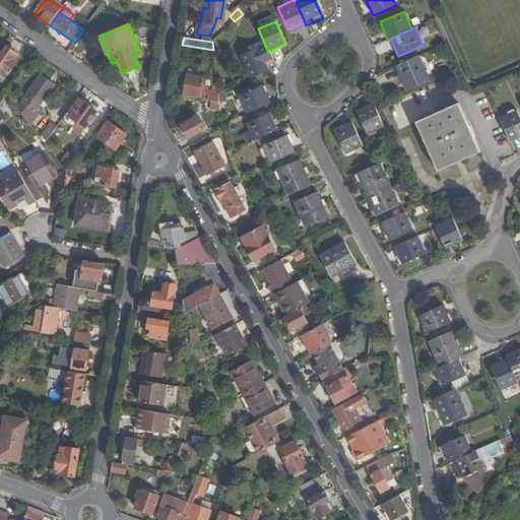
[(15,52),(7,46),(0,56),(0,75),(4,78),(8,72),(9,72),(17,61),(19,58),(16,56),(14,58),(11,56),(15,52)]
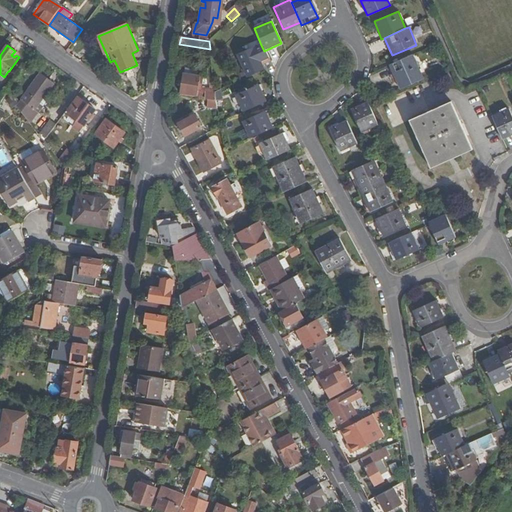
[(258,61),(266,57),(264,51),(261,45),(236,55),(246,78),(263,70),(258,61)]
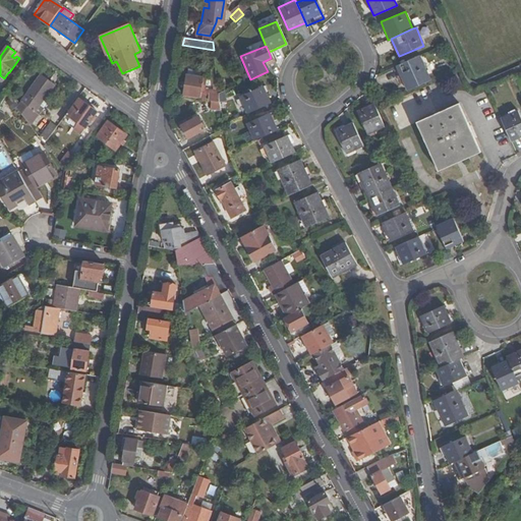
[(419,55),(396,65),(404,83),(407,91),(430,79),(419,55)]
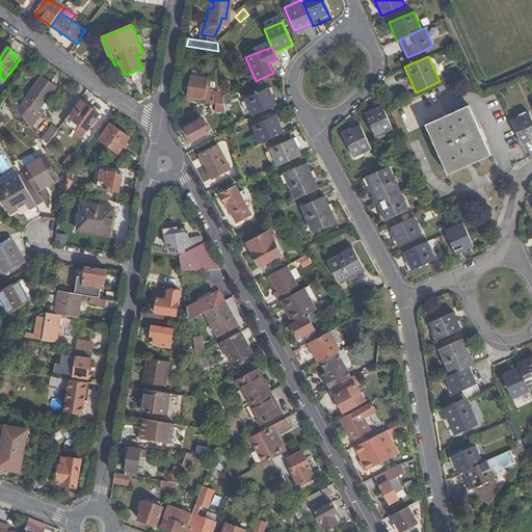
[(19,111),(32,130),(46,111),(43,109),(57,87),(44,77),(19,111)]
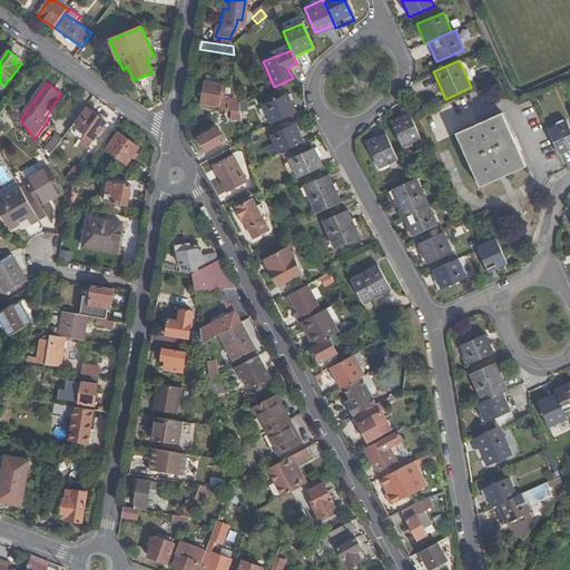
[(220,85),(206,82),(203,104),(218,106),(219,101),(224,101),(226,86),(220,85)]
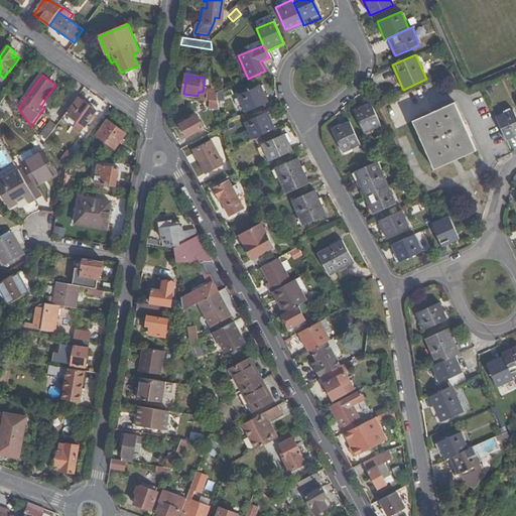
[(238,96),(245,113),(268,103),(261,86),(238,96)]
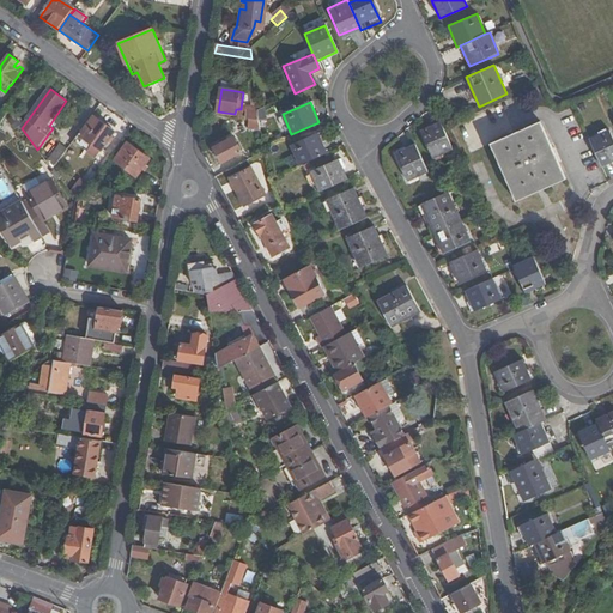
[(248,108),(247,119),(260,121),(259,110),(248,108)]
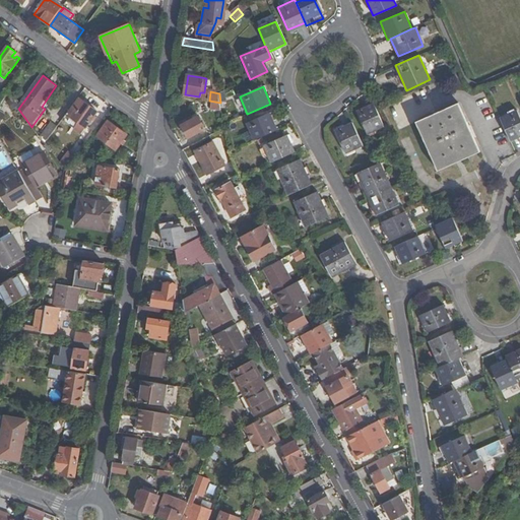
[(78,98),(62,120),(67,123),(81,134),(88,124),(91,125),(94,121),(92,119),(98,112),(78,98)]
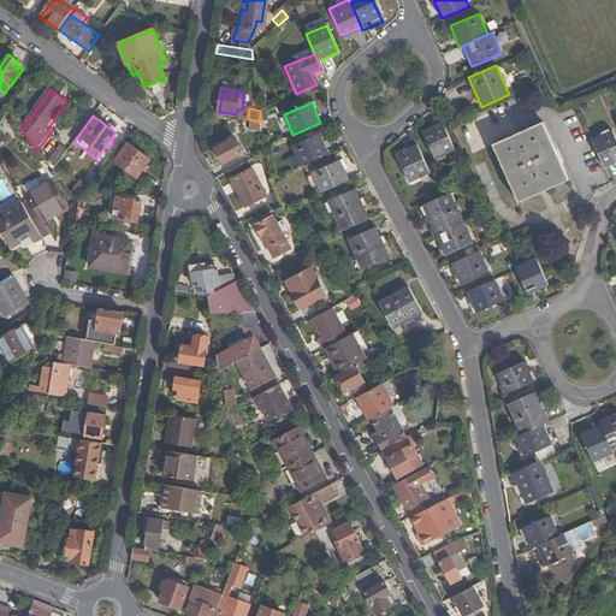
[(454,149),(442,122),(420,130),(433,159),(454,149)]
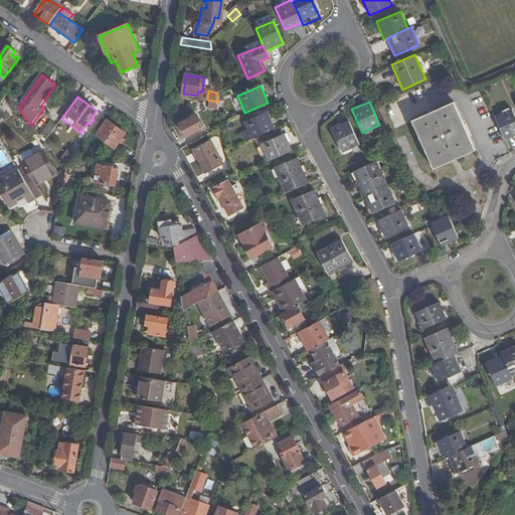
[(474,152),(453,103),(410,121),(432,170),(474,152)]
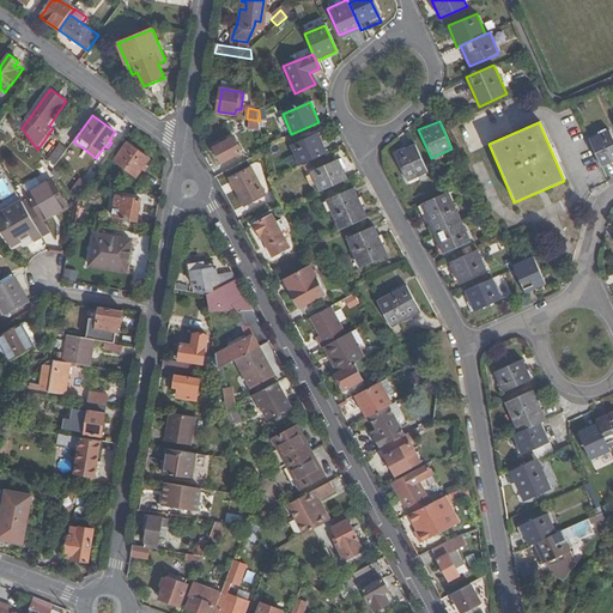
[(612,143),(607,131),(587,140),(600,168),(612,161),(612,143)]
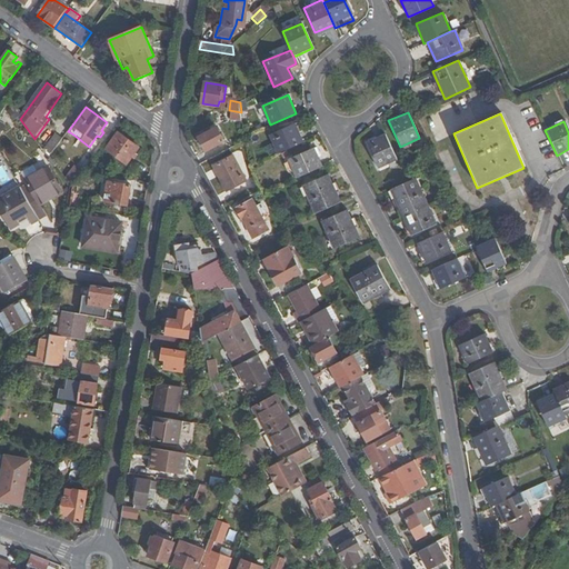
[(270,136),(279,153),(305,142),(296,123),(270,136)]
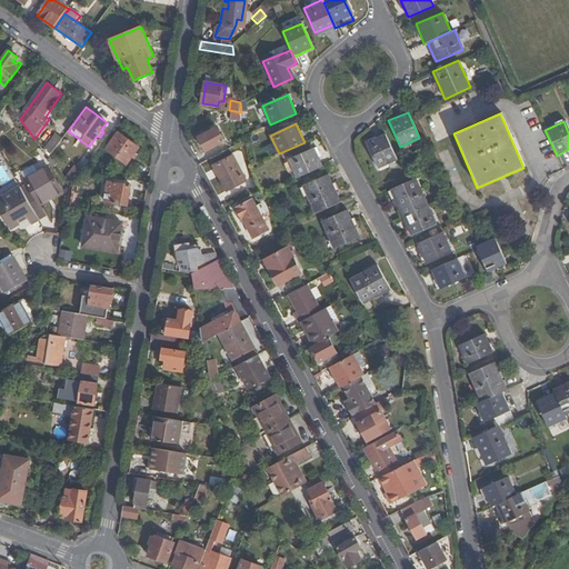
[(226,143),(219,129),(200,139),(208,152),(226,143)]
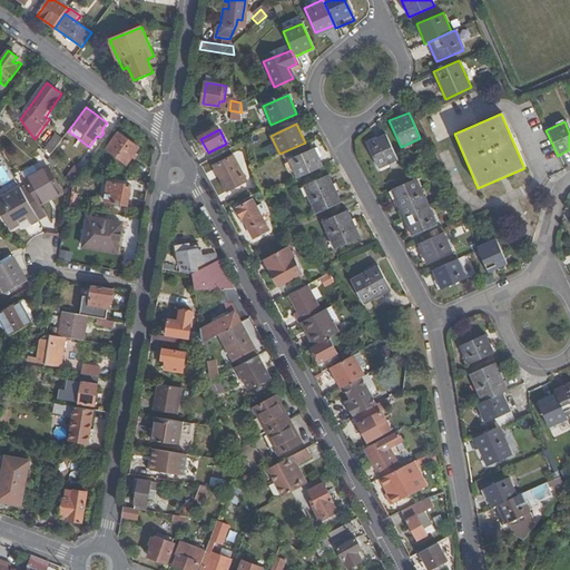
[(56,133),(46,149),(53,154),(64,137),(56,133)]
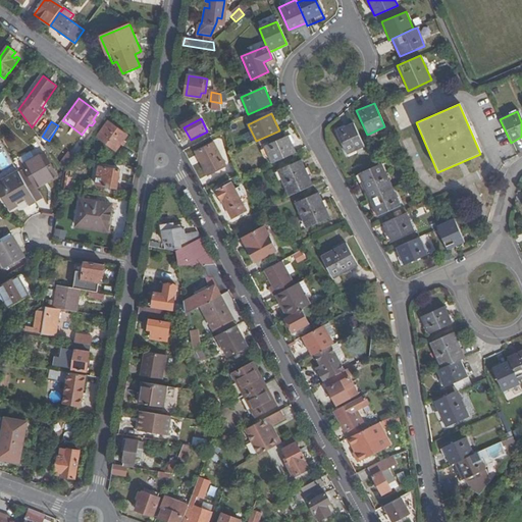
[(99,138),(116,150),(127,135),(110,121),(99,138)]
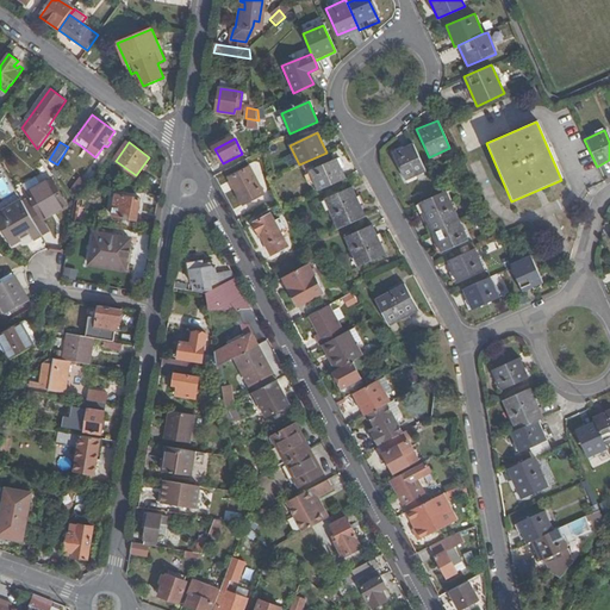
[(424,169),(412,143),(391,151),(403,179),(424,169)]
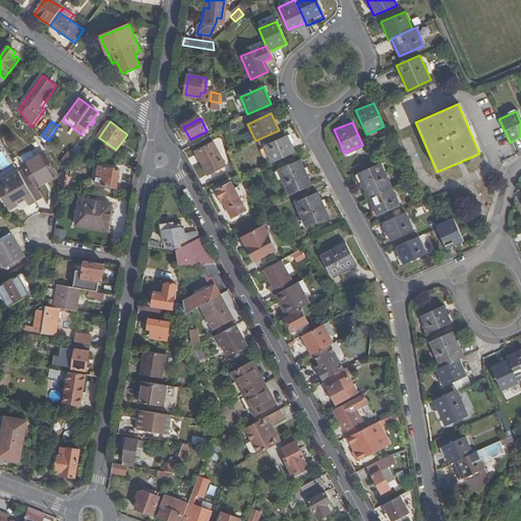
[(273,163),(295,153),(287,135),(265,146),(273,163)]
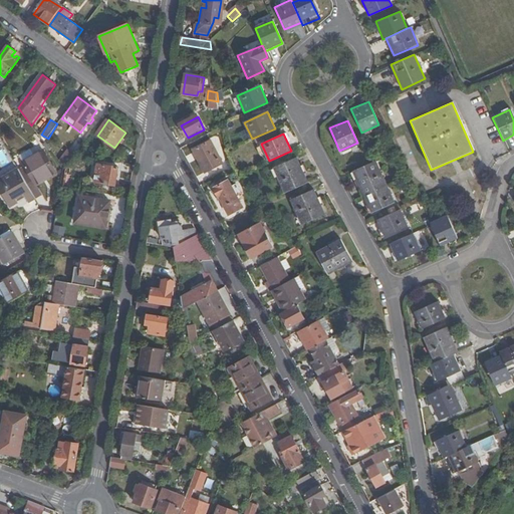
[(223,164),(212,142),(194,151),(206,174),(223,164)]
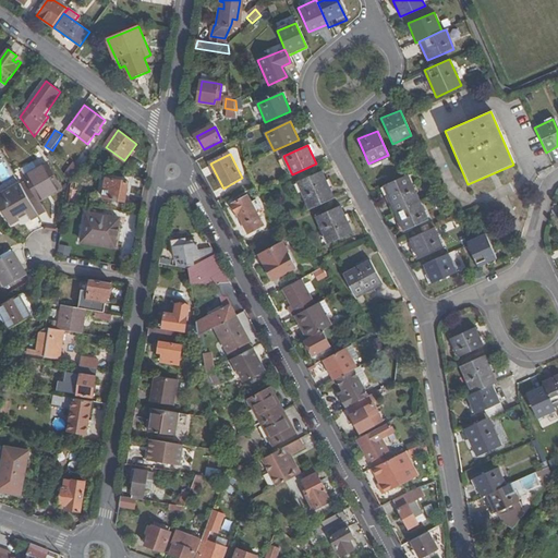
[(26,173),(38,167),(35,160),(23,168),(26,173)]
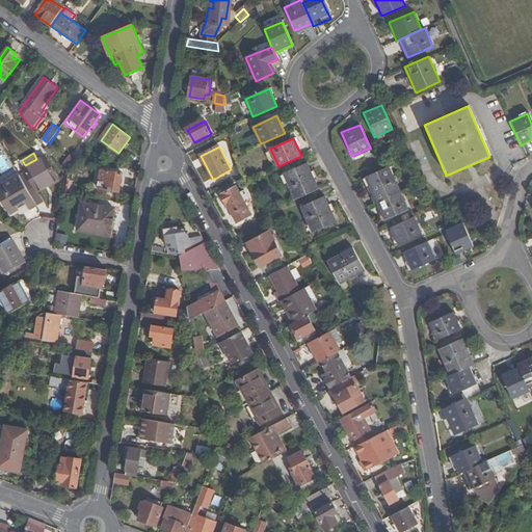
[(3,154),(0,155),(0,168),(2,173),(10,168),(3,154)]
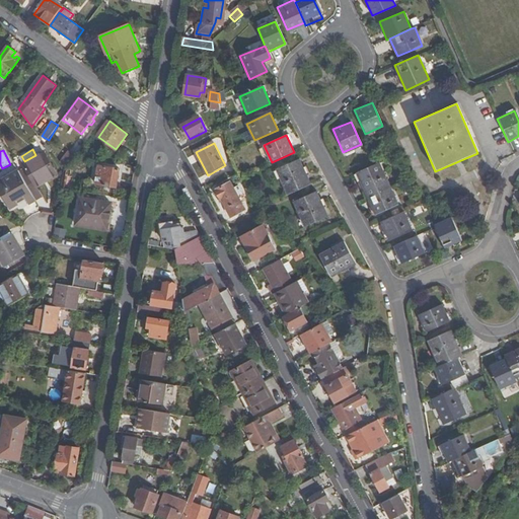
[(20,174),(36,202),(45,197),(40,188),(58,177),(45,154),(24,165),(26,171),(20,174)]
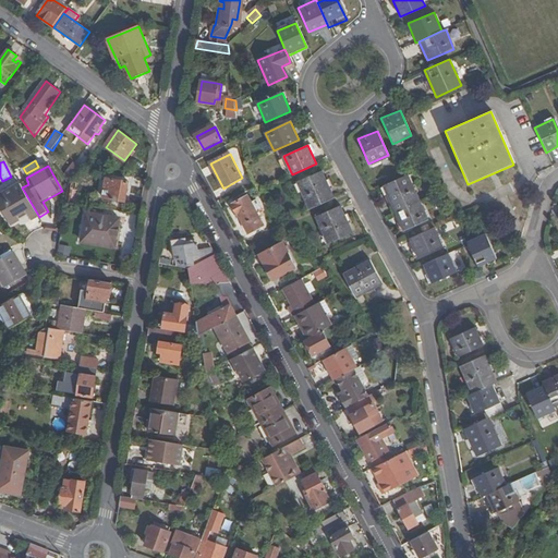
[(74,167),(67,178),(71,183),(74,183),(82,172),(74,167)]
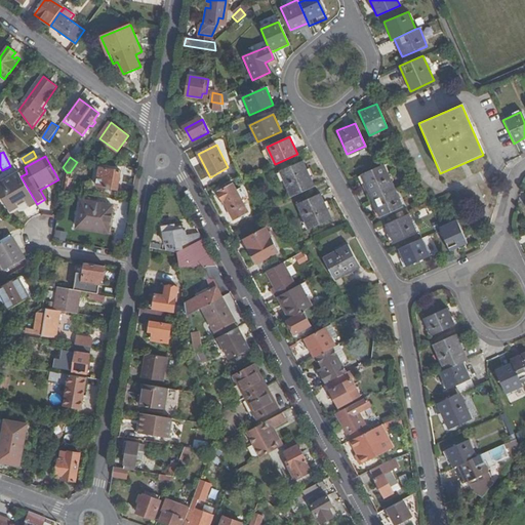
[(293,197),(318,187),(314,177),(310,168),(306,160),(289,168),(292,176),(286,179),(293,197)]
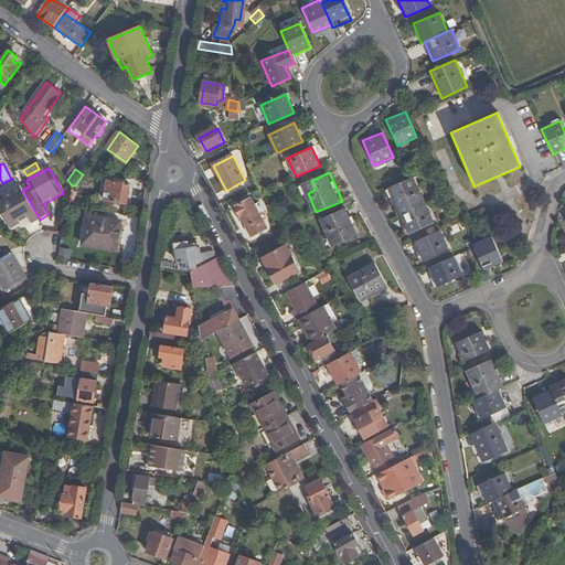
[(424,204),(412,177),(404,181),(386,189),(398,215),(400,214),(424,204)]
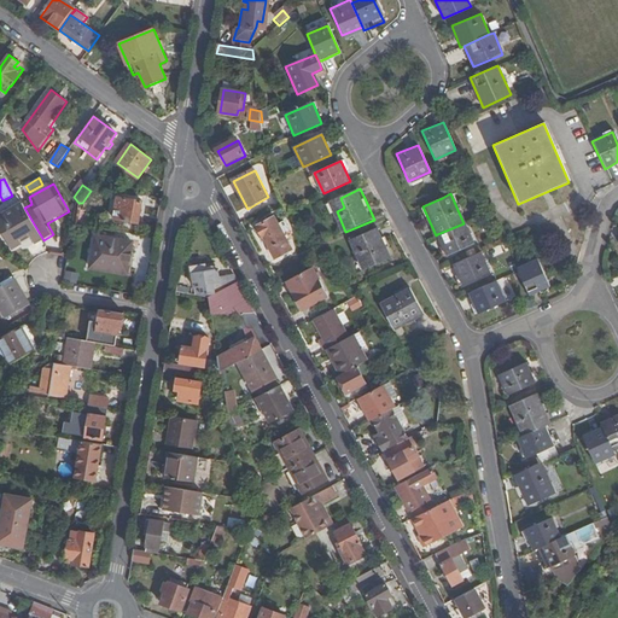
[(115,219),(139,223),(143,203),(118,198),(115,219)]
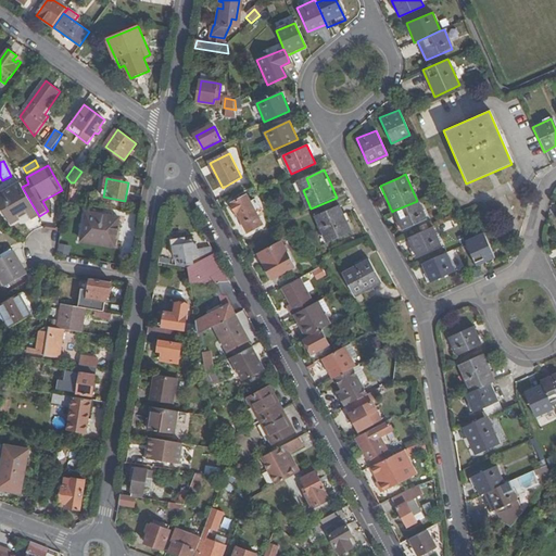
[(300,180),(303,190),(310,187),(306,178),(300,180)]
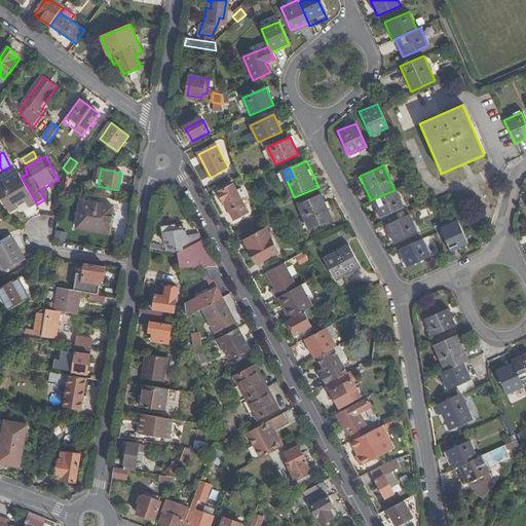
[(30,210),(37,204),(21,177),(20,175),(0,186),(0,193),(11,214),(20,209),(16,203),(24,199),(27,204),(30,210)]
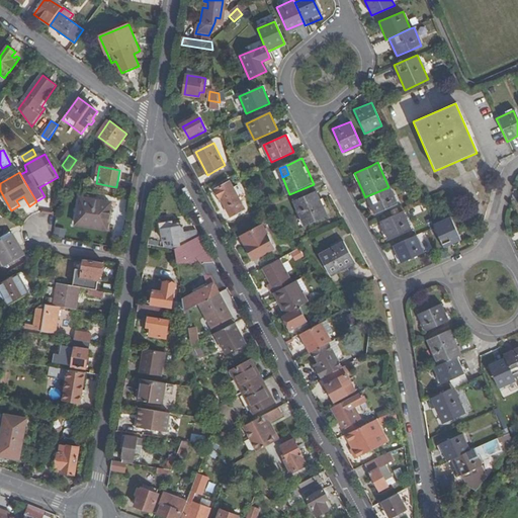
[(244,210),(230,183),(216,190),(222,201),(224,201),(232,218),(244,210)]
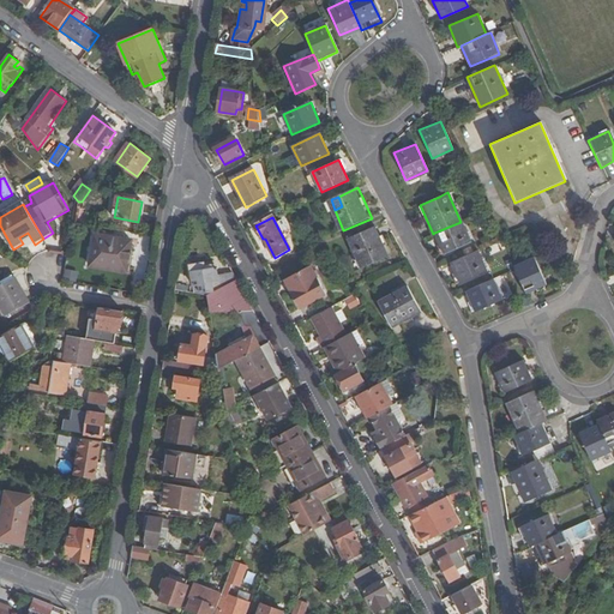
[(462,221),(461,222),(434,233),(443,253),(471,241),(462,221)]
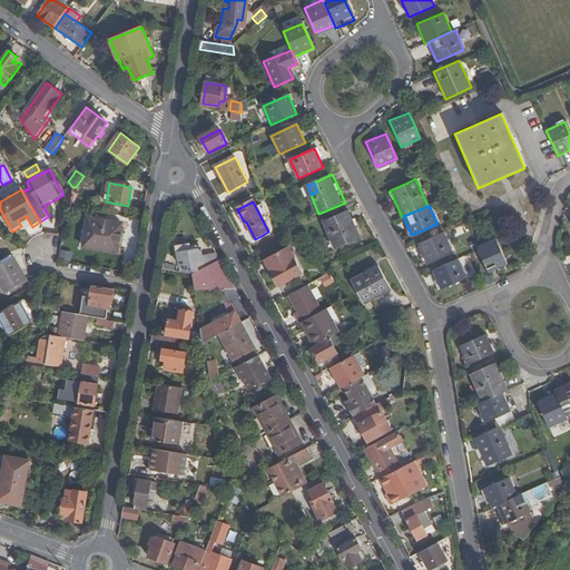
[(360,237),(347,210),(322,222),(334,249),(360,237)]
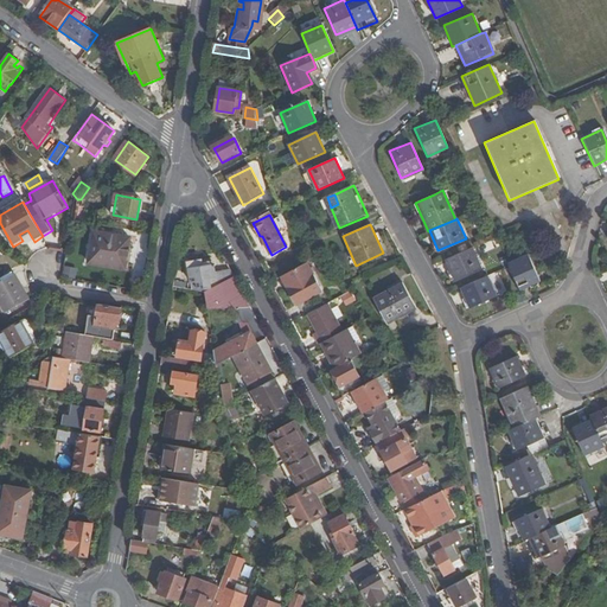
[(23,241),(31,236),(27,230),(19,235),(23,241)]
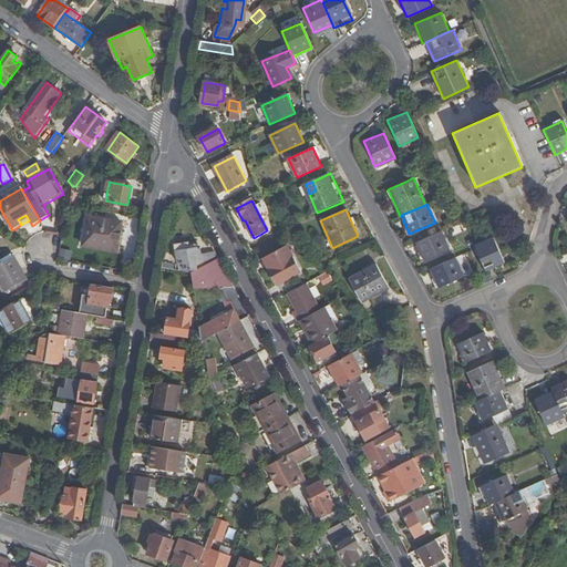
[(84,244),(99,246),(119,249),(123,223),(89,217),(84,244)]
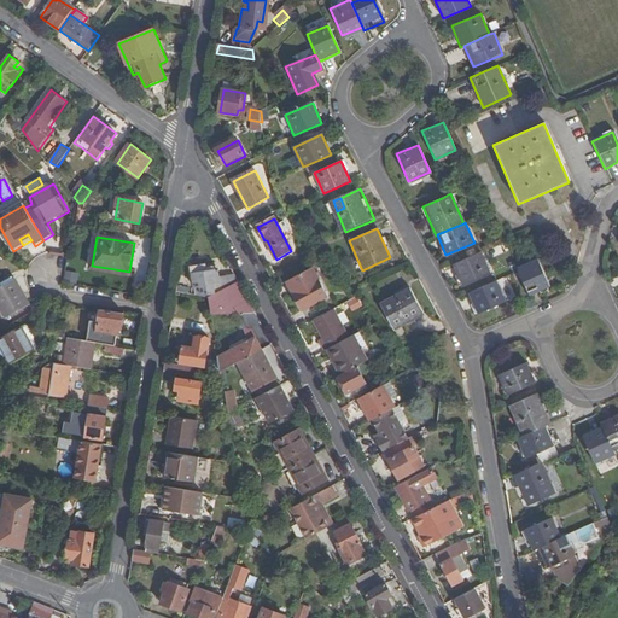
[(534,248),(513,257),(518,269),(525,285),(546,275),(534,248)]
